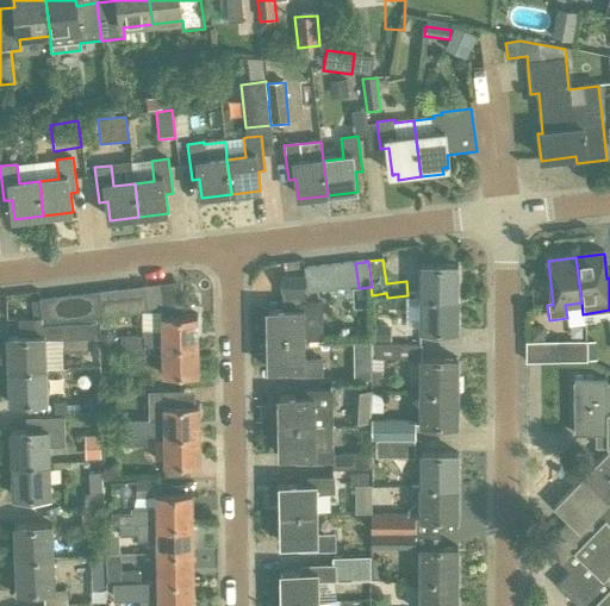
[(346,291),(359,288),(355,263),(343,266),(346,291)]
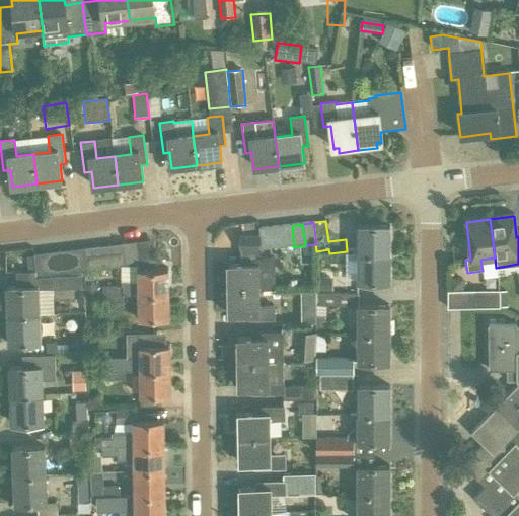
[(285,248),(294,247),(292,226),(281,227),(284,248),(285,248)]
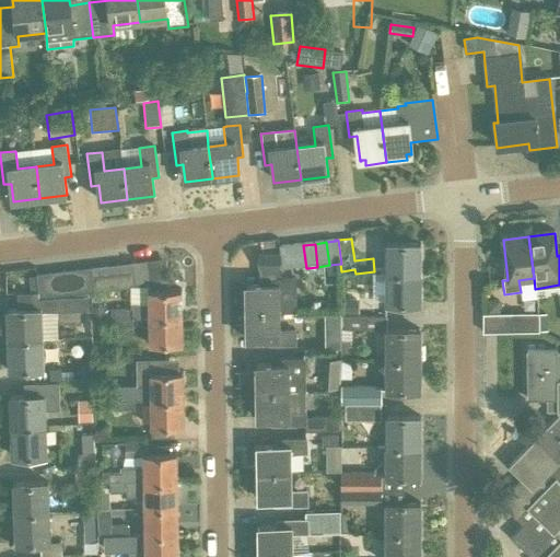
[(295,269),(306,268),(303,245),(292,246),(295,269)]
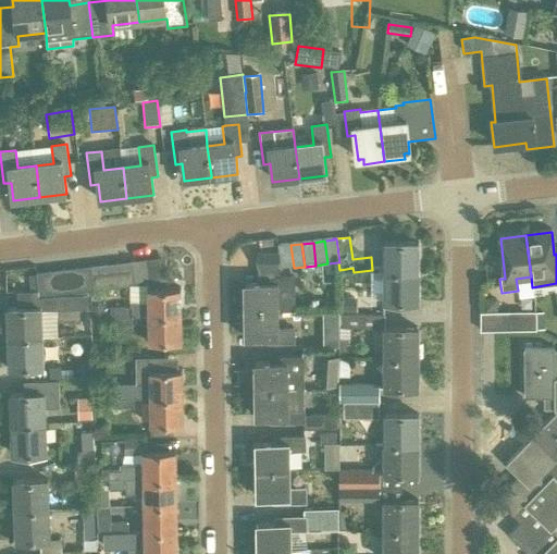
[(384,274),(418,274),(418,244),(384,244),(384,274)]
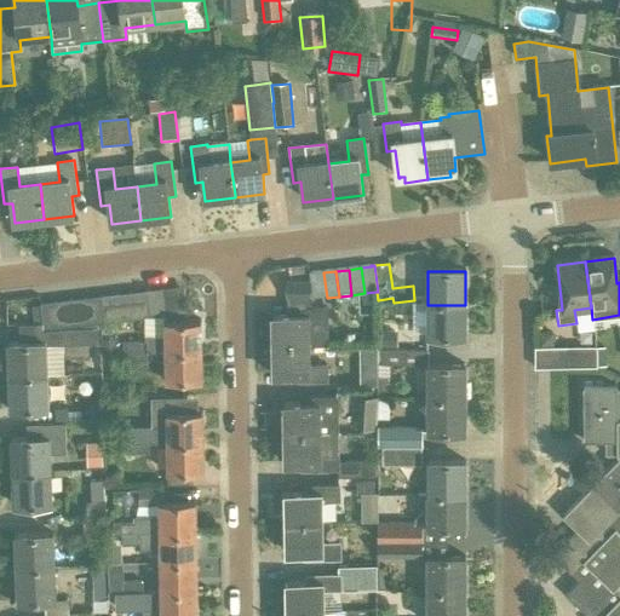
[(313,300),(327,298),(323,272),(310,275),(313,300)]
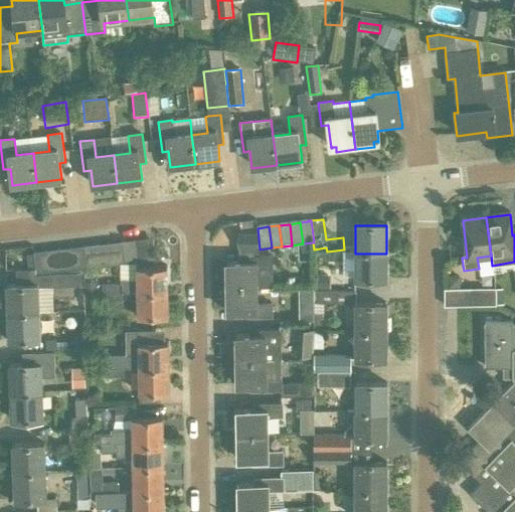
[(258,235),(238,235),(238,247),(258,247),(258,235)]
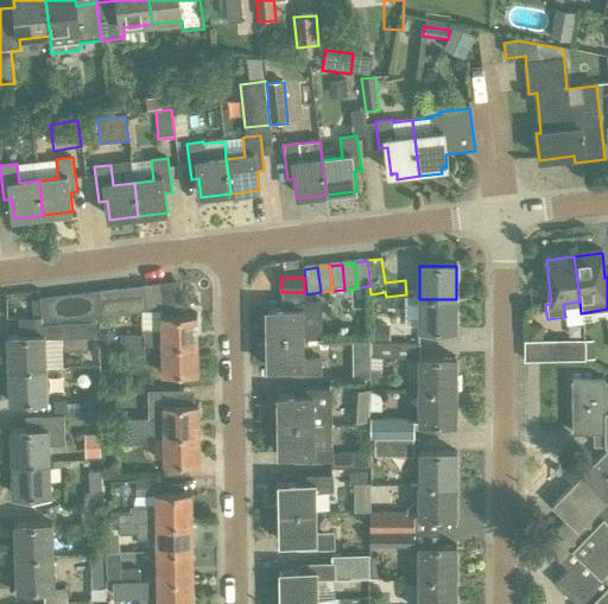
[(162,286),(144,287),(146,315),(164,312),(162,286)]
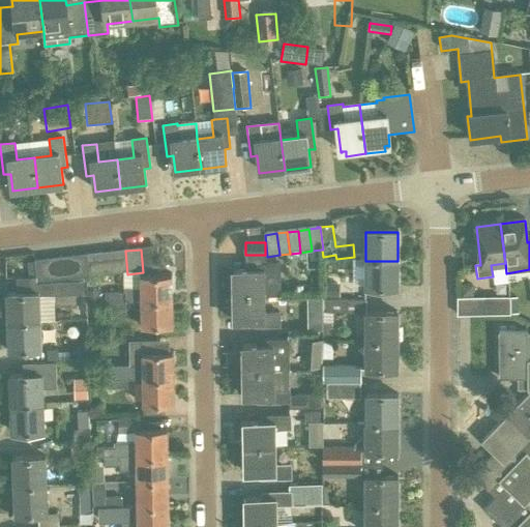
[(123,275),(127,275),(127,274),(125,251),(113,253),(115,275),(123,274),(123,275)]
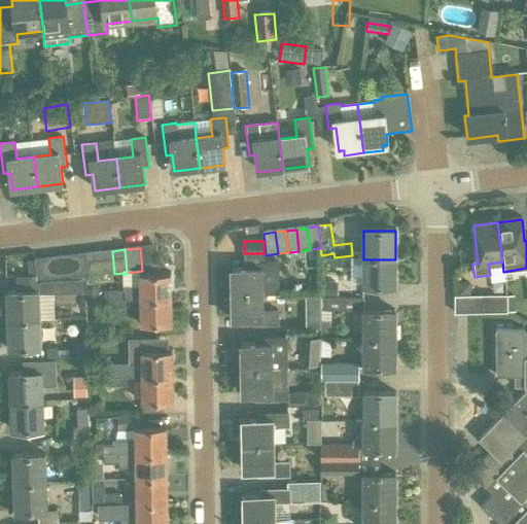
[(90,276),(114,274),(112,251),(86,254),(90,276)]
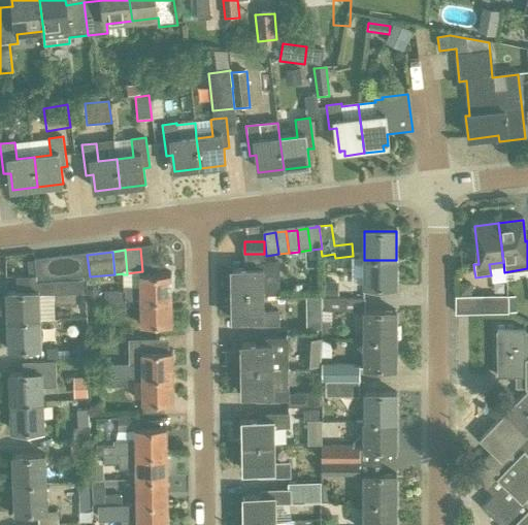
[(90,276),(87,255),(74,257),(76,279),(90,276)]
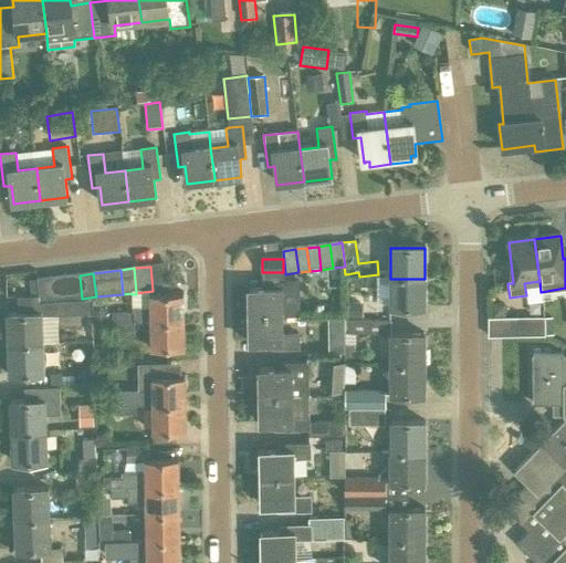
[(82,299),(80,275),(65,277),(69,300),(82,299)]
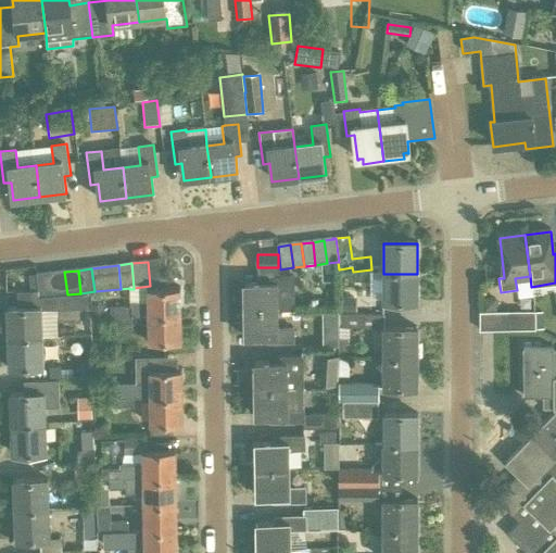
[(51,274),(53,297),(67,294),(64,272),(51,274)]
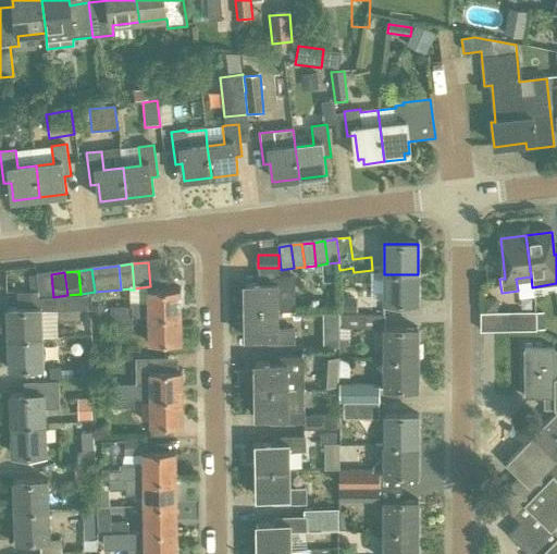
[(38,287),(40,298),(53,297),(51,274),(37,275),(38,287)]
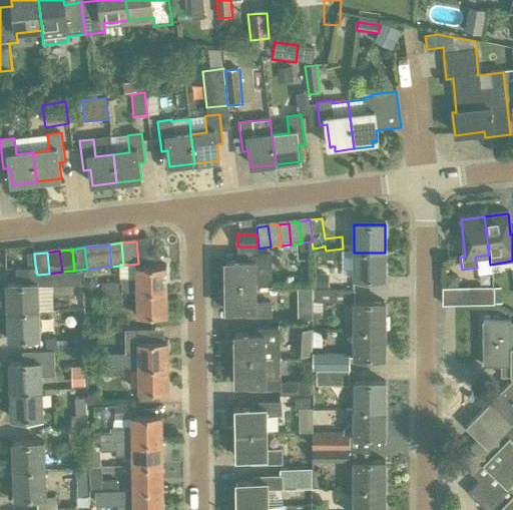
[(385,281),(385,252),(354,252),(354,281),(385,281)]
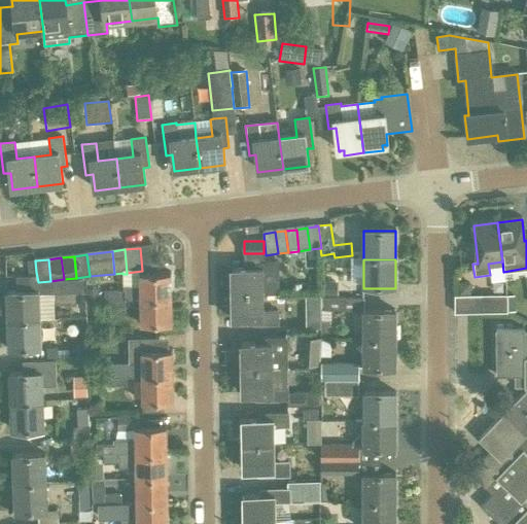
[(247,263),(247,270),(232,270),(232,295),(262,294),(261,277),(278,277),(278,262),(247,263)]
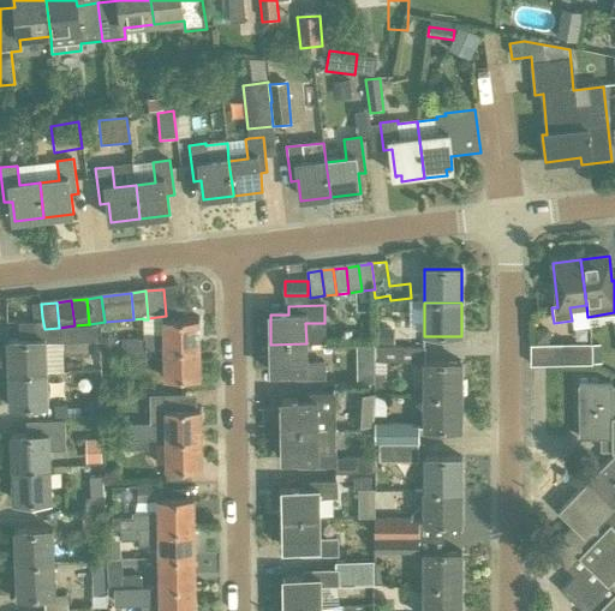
[(125,351),(199,349),(198,321),(148,322),(148,319),(143,319),(143,340),(125,340),(125,351)]
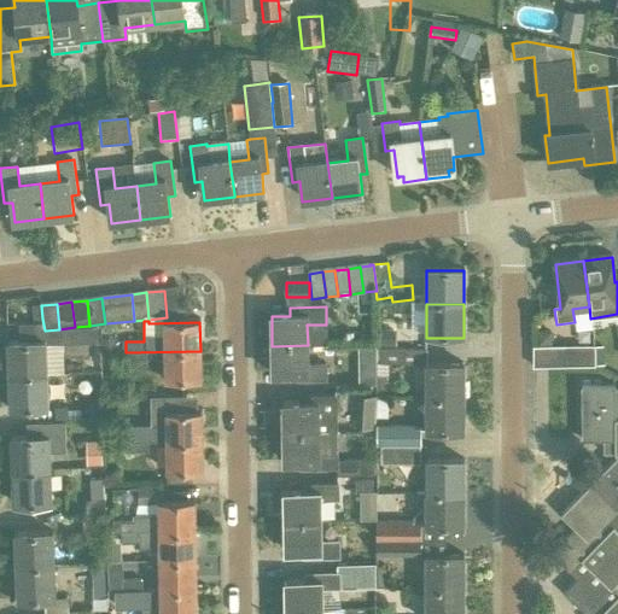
[(51,345),(99,344),(99,328),(51,331),(51,345)]
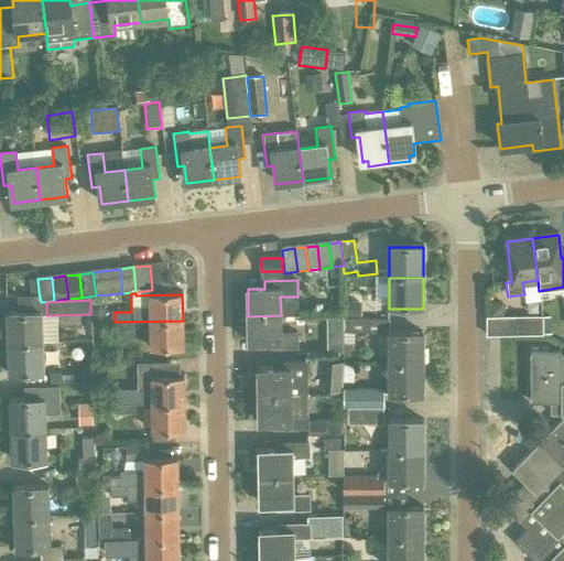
[(8,344),(41,344),(40,313),(7,314),(8,344)]
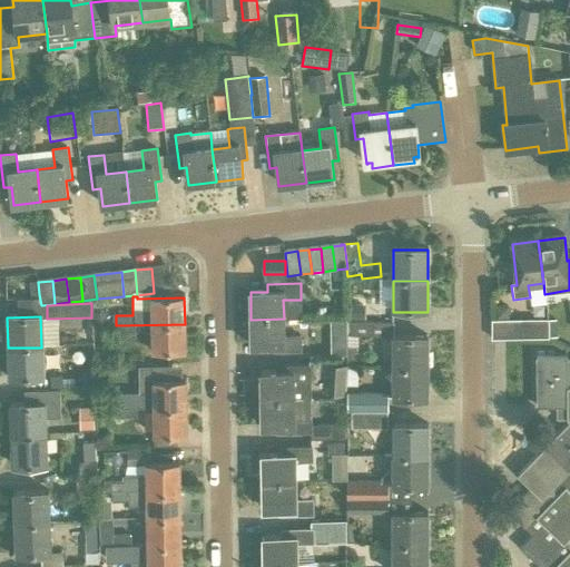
[(284,319),(251,320),(252,348),(268,348),(268,353),(302,353),(302,336),(284,338),(284,319)]
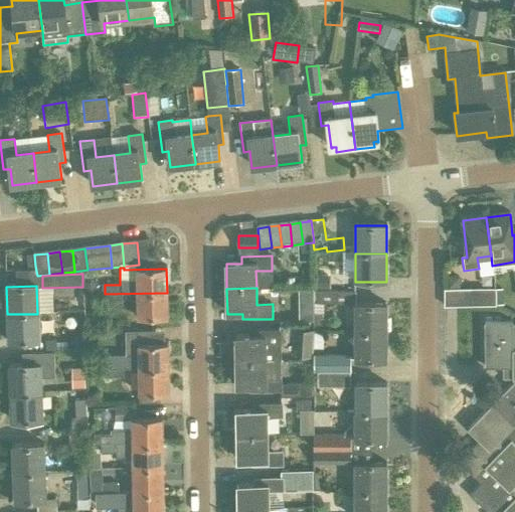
[(470,308),(496,307),(495,294),(495,290),(470,291),(470,308)]
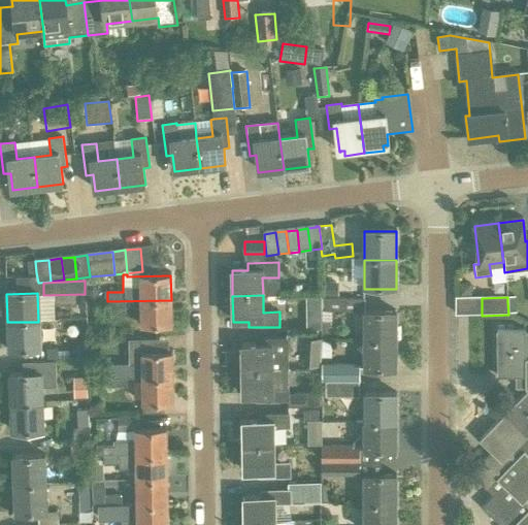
[(364,313),(364,300),(324,299),(324,312),(364,313)]
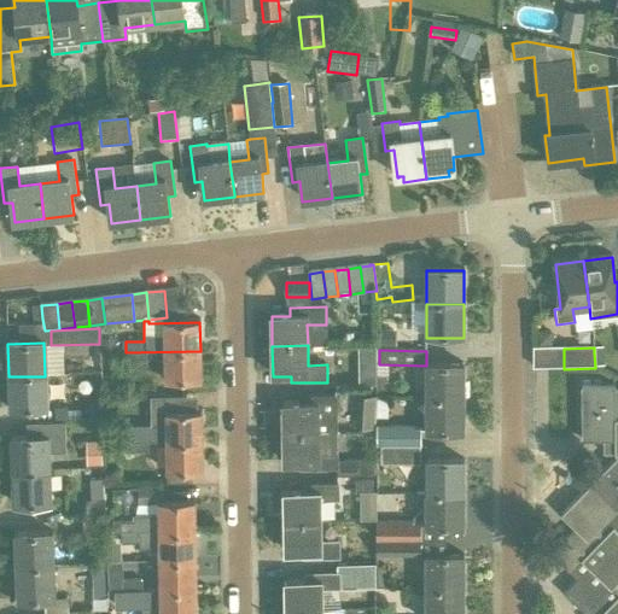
[(200,351),(126,352),(126,364),(147,364),(147,354),(164,354),(165,382),(200,381),(200,351)]
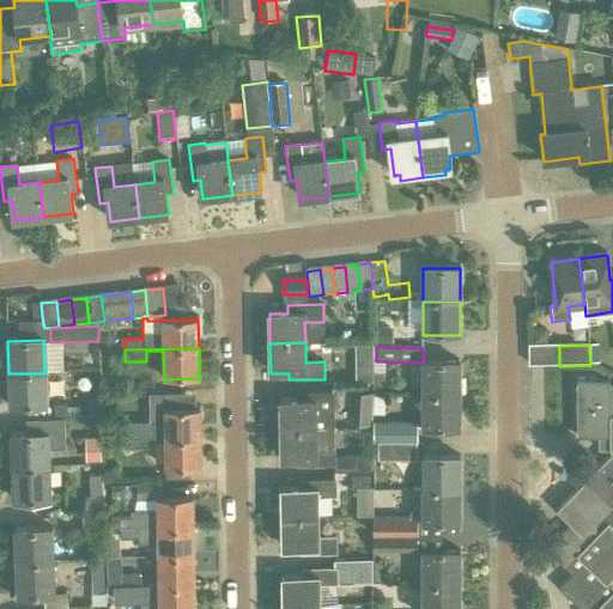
[(371,383),(371,359),(357,360),(357,384),(371,383)]
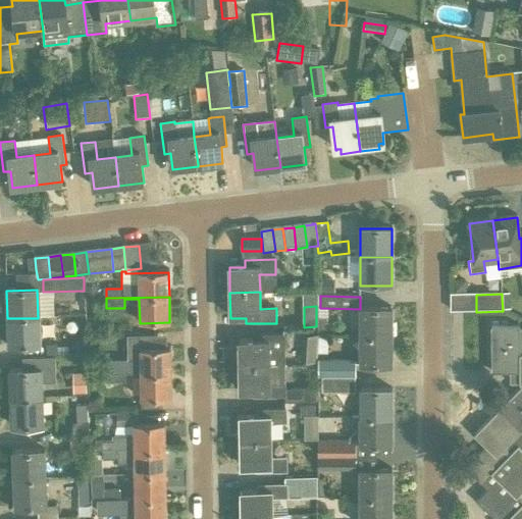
[(359,338),(392,339),(392,310),(359,310),(359,338)]
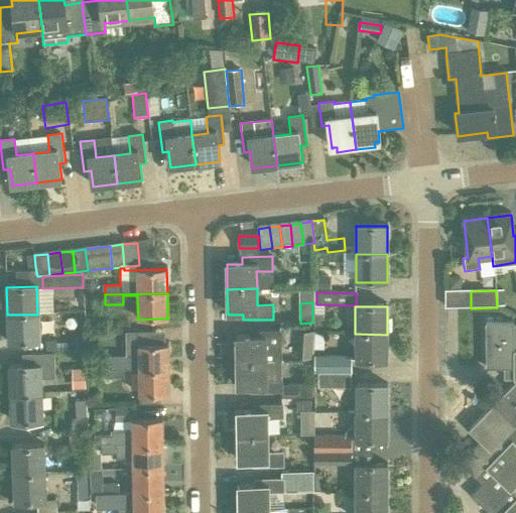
[(37,314),(7,314),(8,343),(38,342),(38,352),(55,352),(55,340),(38,340),(37,314)]
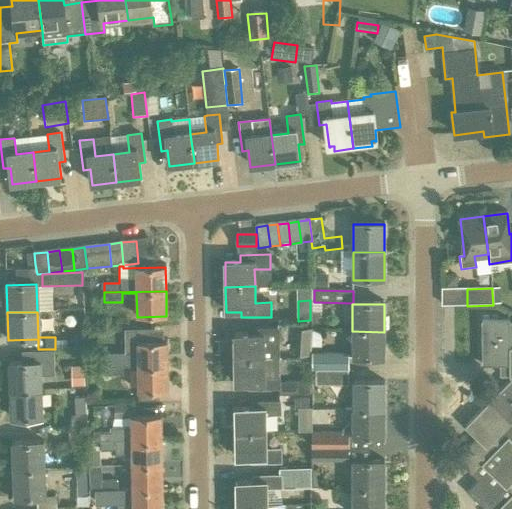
[(509,377),(511,379),(463,426),(474,437),(454,457),(478,481),(467,492),(483,508),(511,508),(511,493),(506,488),(511,481),(511,323),(510,323),(510,320),(482,320),(482,365),(509,365),(509,377)]
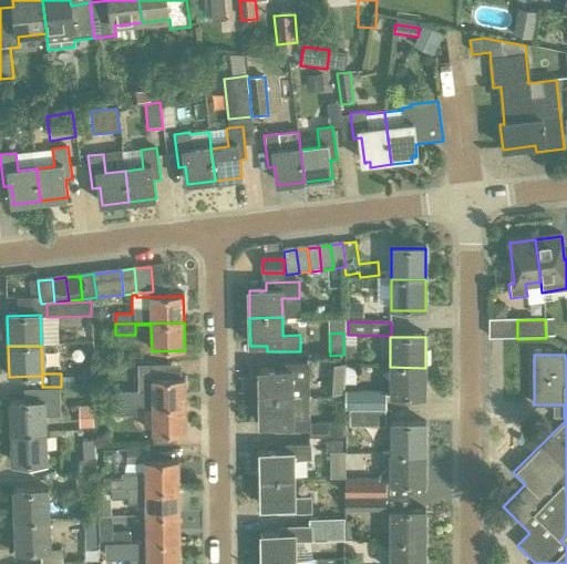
[(254,400),(291,399),(290,391),(298,391),(306,383),(309,383),(309,363),(276,363),(276,372),(259,372),(260,377),(254,377),(254,400)]
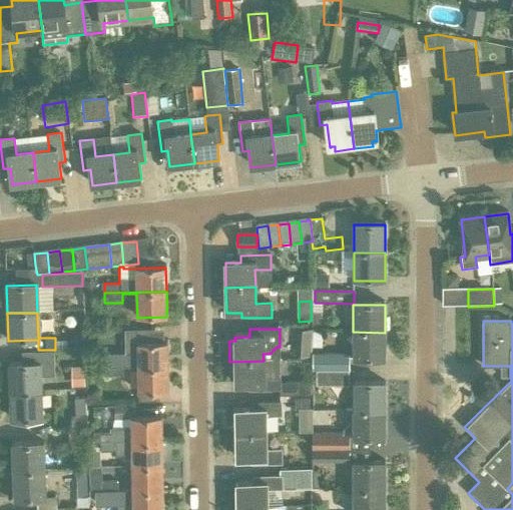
[(385,360),(385,333),(353,332),(353,360),(385,360)]
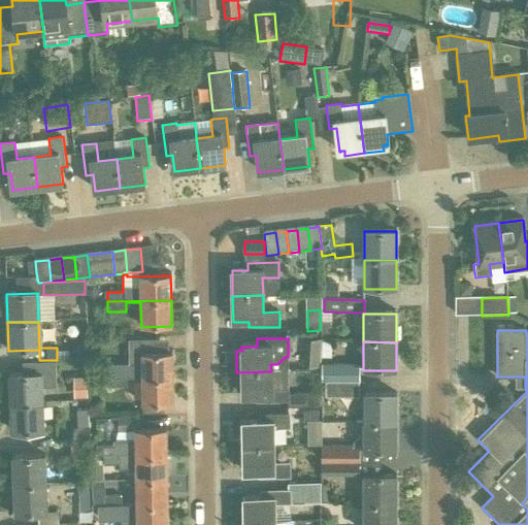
[(108,379),(127,378),(142,378),(142,380),(172,380),(172,354),(142,354),(142,364),(108,364),(108,379)]
